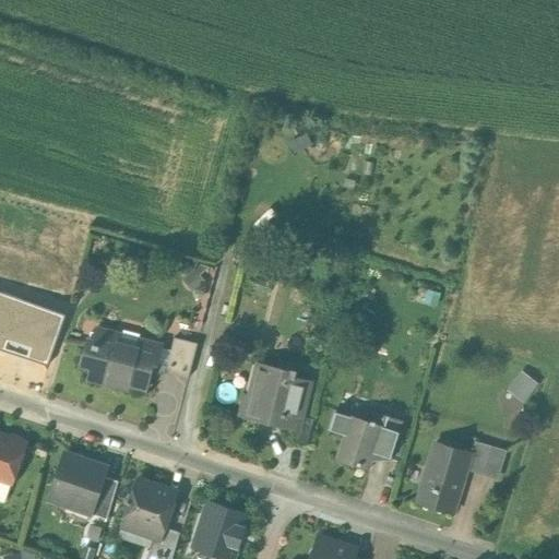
[(138,346),(119,342),(120,335),(96,330),(93,343),(86,342),(81,361),(92,365),(88,377),(129,388),(130,383),(146,388),(153,364),(157,365),(162,346),(139,341),(138,346)]
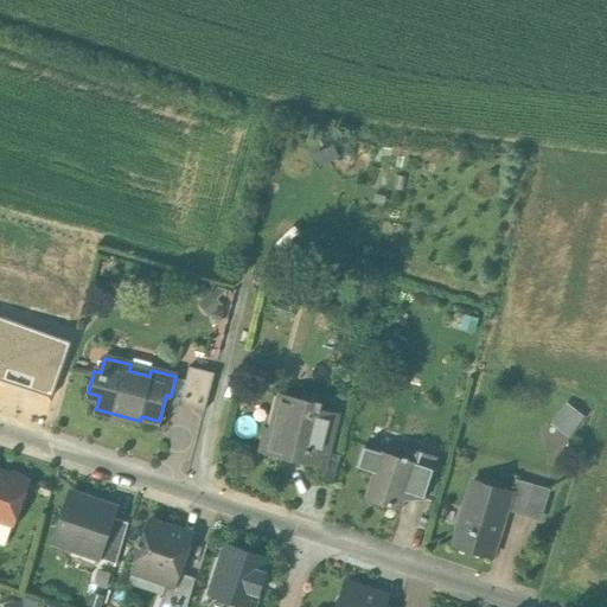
[(215,372),(190,366),(181,398),(206,404),(215,372)]
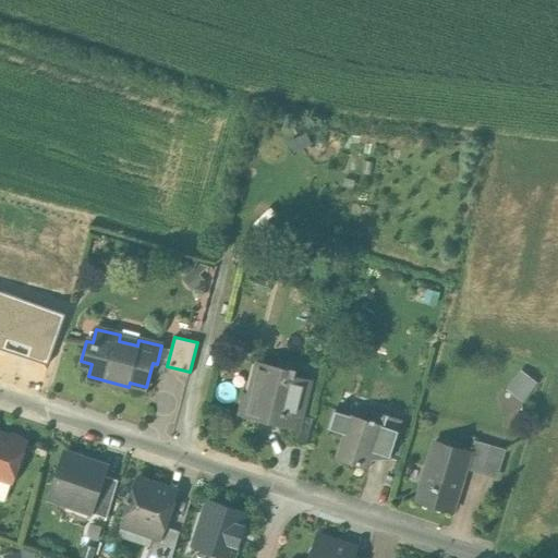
[(290,366),(267,361),(267,362),(269,362),(261,395),(246,391),(241,413),(261,419),(262,415),(293,424),(294,424),(298,412),(307,376),(293,373),(295,365),(290,364),(290,366)]
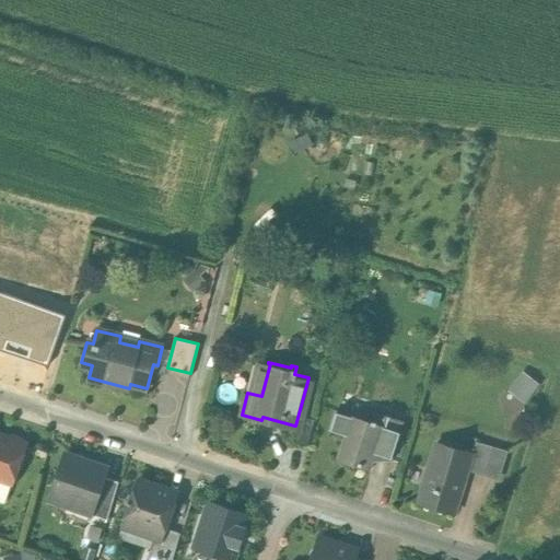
[(506,388),(523,400),(537,382),(521,370),(506,388)]
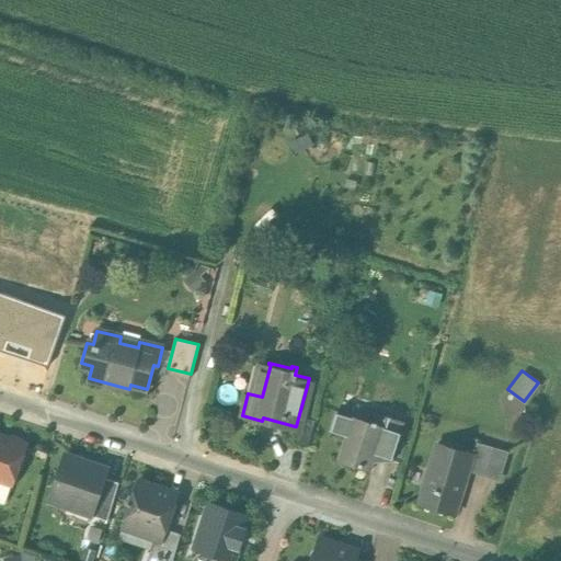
[(370,423),(336,411),(330,431),(346,436),(340,458),(338,457),(336,459),(369,470),(370,468),(368,468),(373,454),(378,455),(391,419),(374,413),(370,423)]
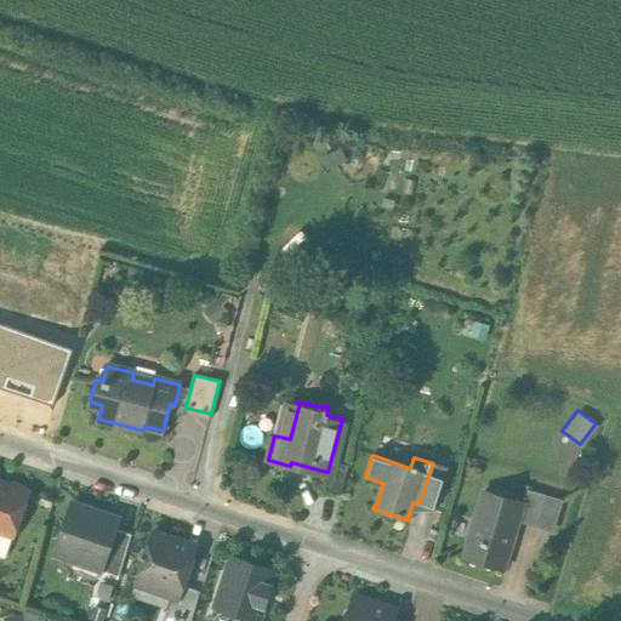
[(348,462),(331,459),(328,472),(326,472),(323,489),(340,494),(348,462)]
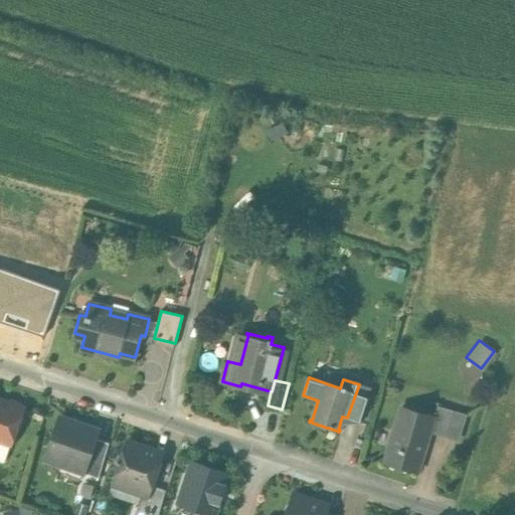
[(359,384),(347,417),(357,421),(357,423),(359,423),(370,387),(359,384)]
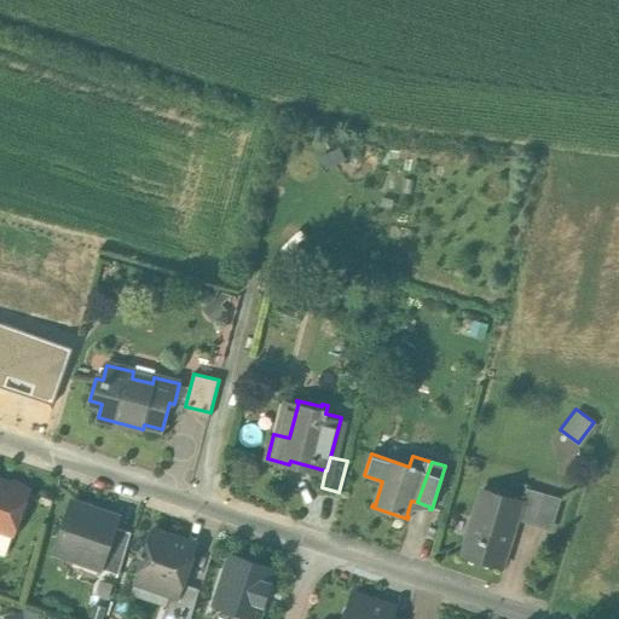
[(9,482),(0,479),(0,531),(12,536),(28,490),(25,489),(24,485),(12,480),(9,482)]
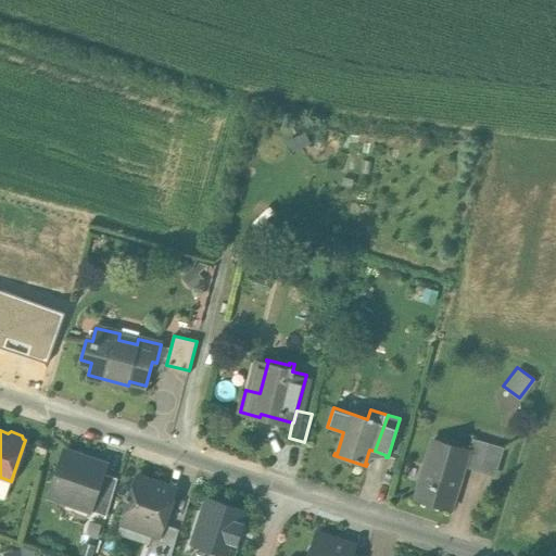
[(490,443),(472,438),(468,451),(469,451),(464,467),(480,472),(490,443)]
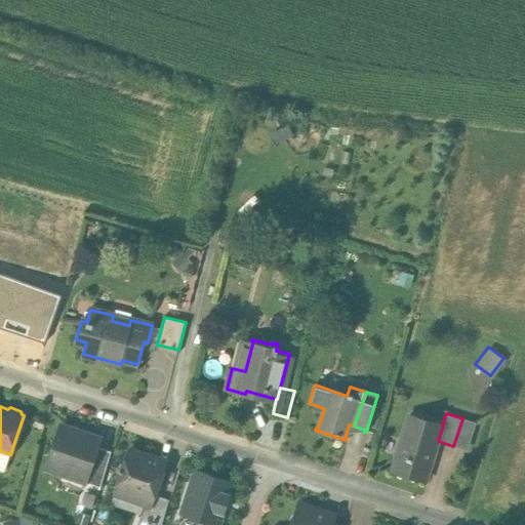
[(442,426),(408,415),(392,471),(426,481),(438,441),(443,426),(442,426)]
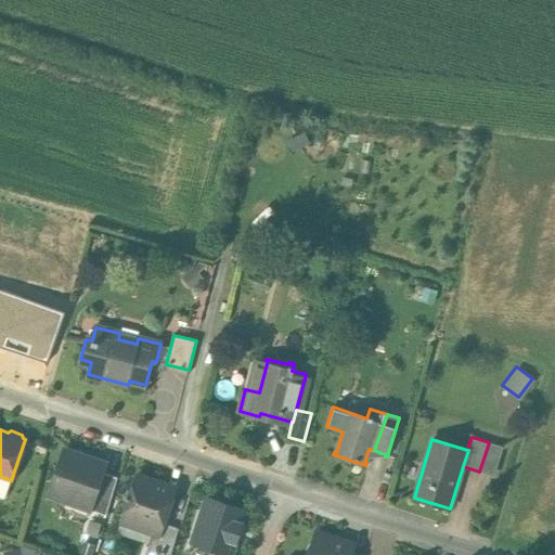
[(106,463),(64,449),(49,494),(90,510),(103,473),(106,463)]
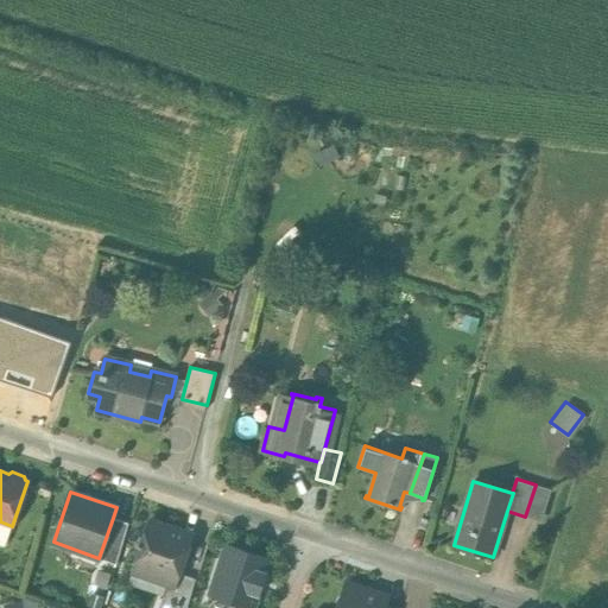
[(128,523),(113,518),(99,558),(116,564),(128,523)]
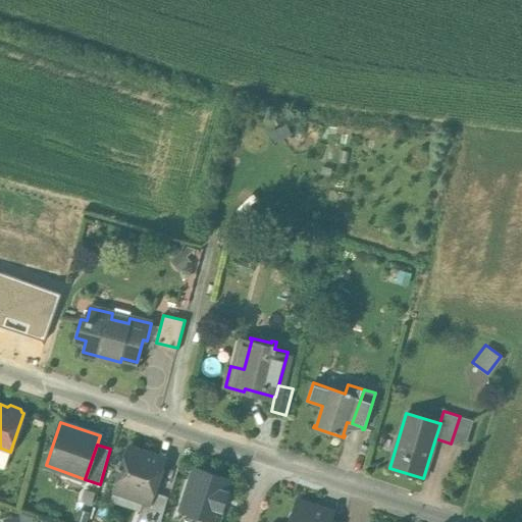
[(128,446),(119,474),(125,486),(139,491),(144,501),(150,503),(154,492),(165,459),(128,446)]
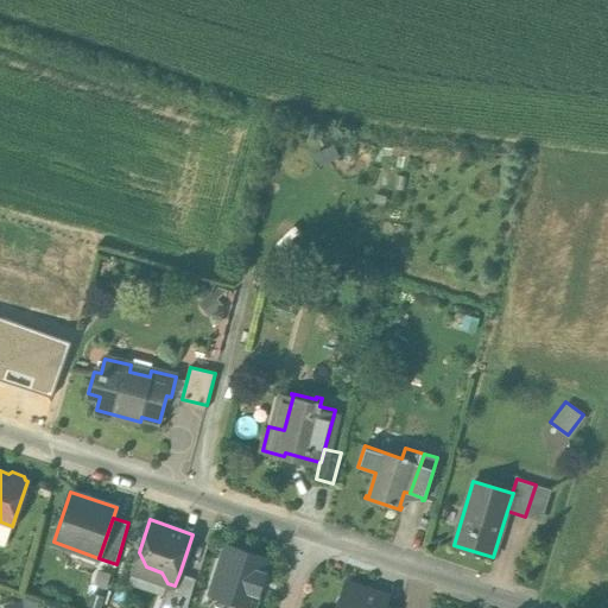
[(207,595),(248,607),(255,607),(272,558),(223,543),(207,595)]
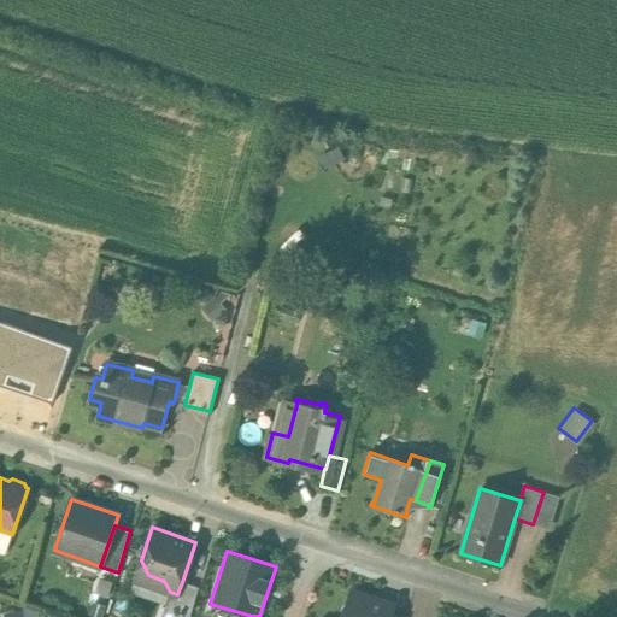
[(177,594),(170,592),(160,616),(189,616),(199,587),(182,582),(177,594)]
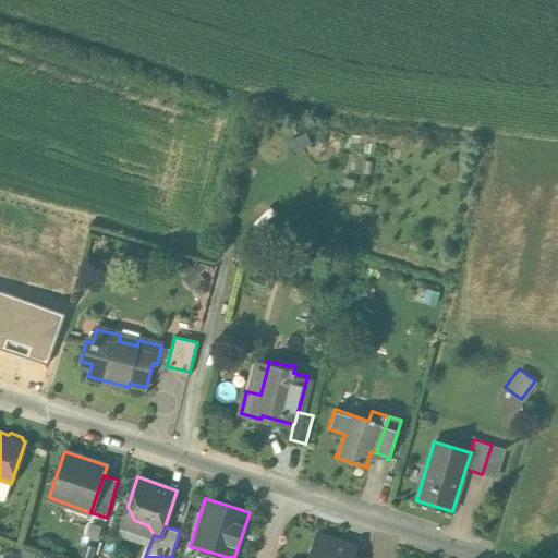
[(356,547),(317,534),(310,557),(352,557),(353,556),(356,547)]
